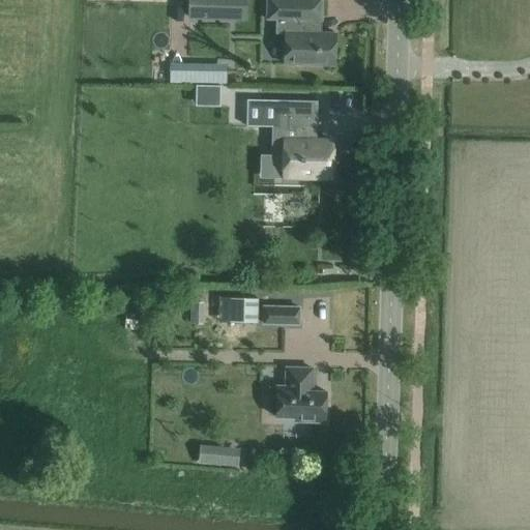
[(189,0),(189,18),(247,20),(247,0),(189,0)]
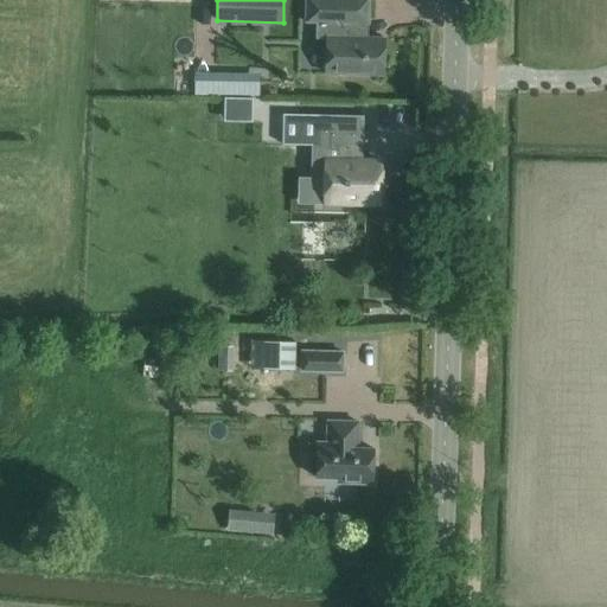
[(368,0),(305,0),(305,21),(334,23),(333,37),(326,37),(325,74),(383,75),(384,38),(364,38),(364,24),(368,24),(368,0)]
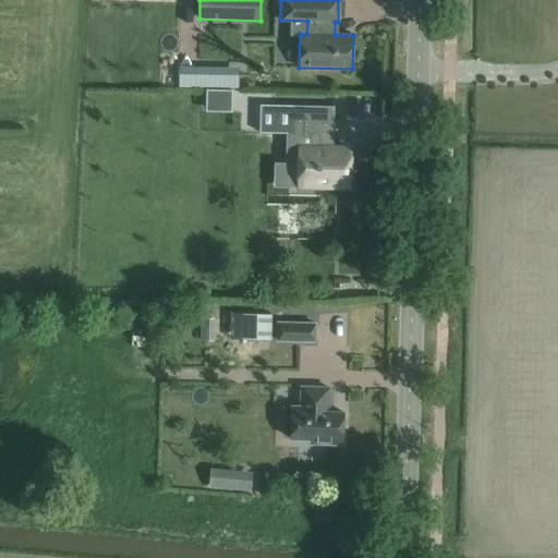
[(232,89),(206,89),(205,111),(231,112),(232,89)]
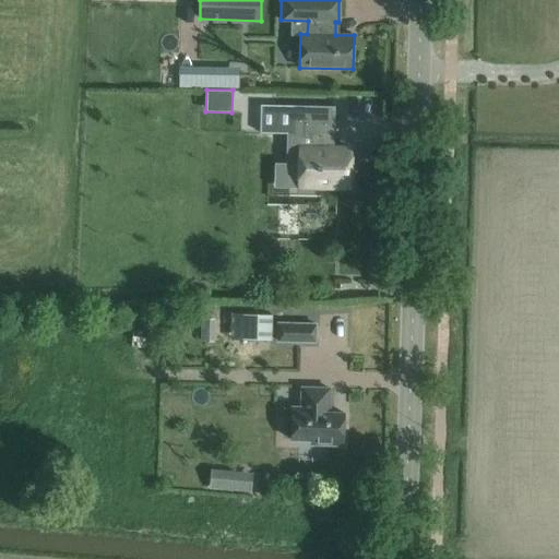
[(260,105),(259,132),(287,133),(293,133),(294,106),(260,105)]
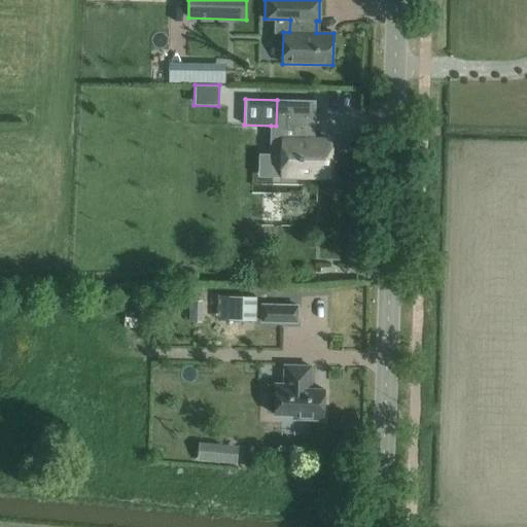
[(315,101),(294,100),(277,100),(276,126),(271,126),(270,154),(281,154),(281,176),(329,177),(330,140),(312,140),(312,128),(315,128),(315,101)]
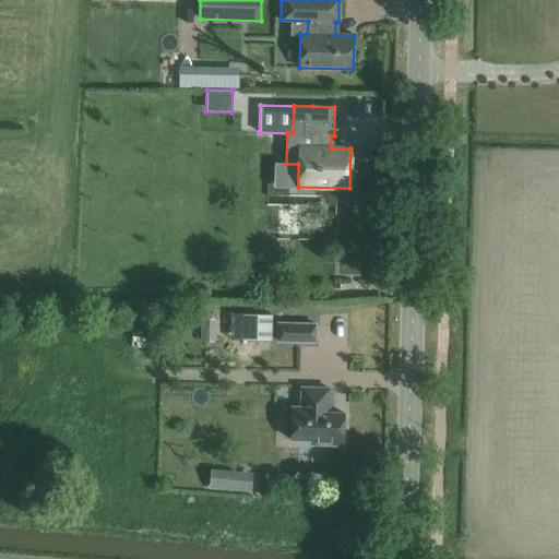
[(242,341),(271,341),(272,314),(242,314),(242,341)]
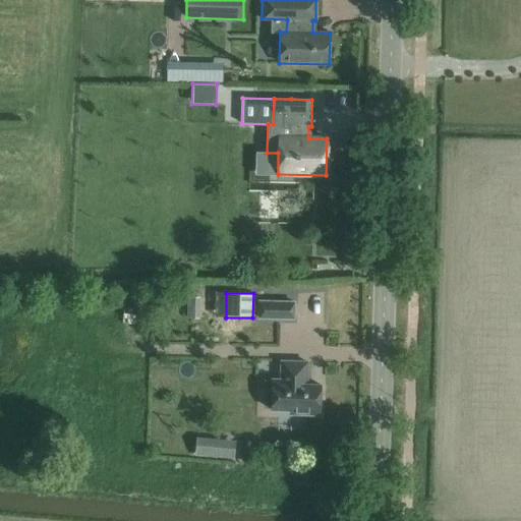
[(294,319),(294,302),(259,301),(258,319),(294,319)]
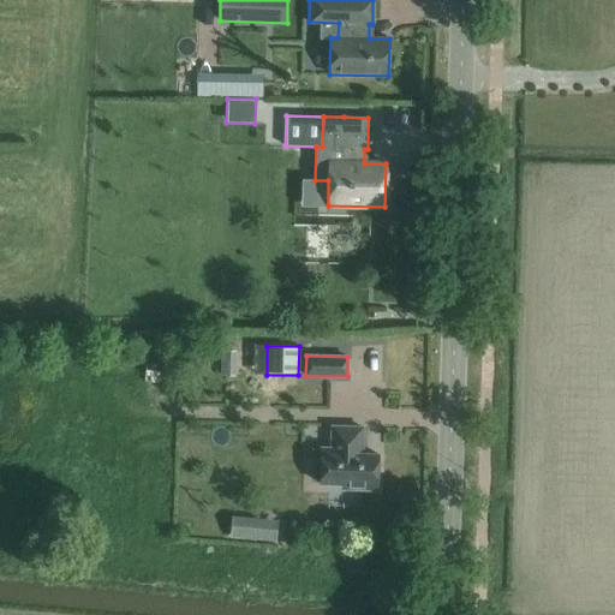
[(363,428),(339,428),(332,428),(332,449),(321,448),(321,484),(354,485),(354,489),(377,490),(377,455),(362,454),(363,428)]
